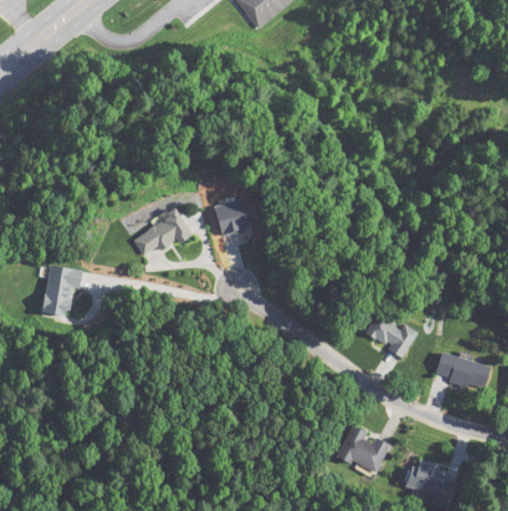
[(252,227),(245,200),(215,207),(222,235),(252,227)]
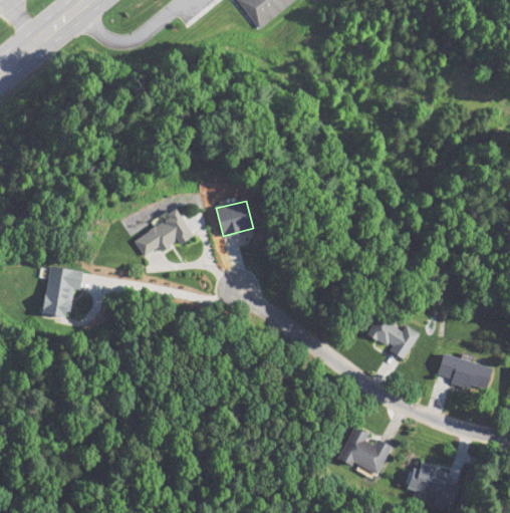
[(148,259),(191,231),(177,209),(133,237),(148,259)]
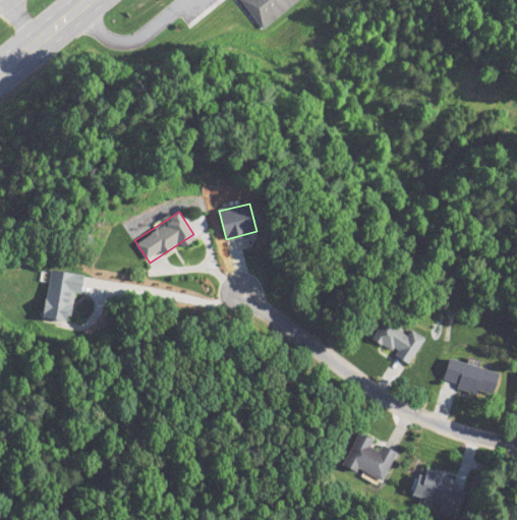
[(80,294),(83,275),(51,270),(43,318),(71,322),(75,293),(80,294)]
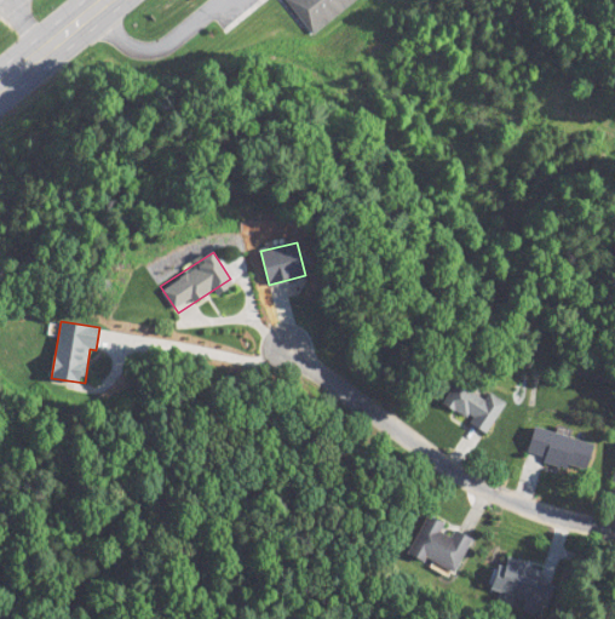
[(504,406),(457,379),(441,406),(488,433),(504,406)]
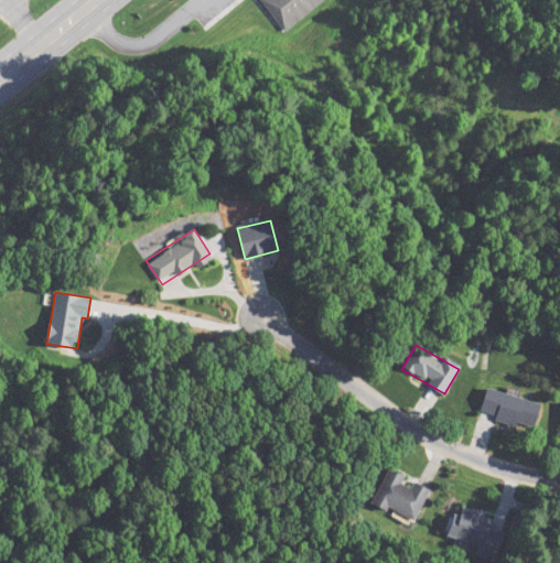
[(540,403),(487,387),(478,414),(532,430),(540,403)]
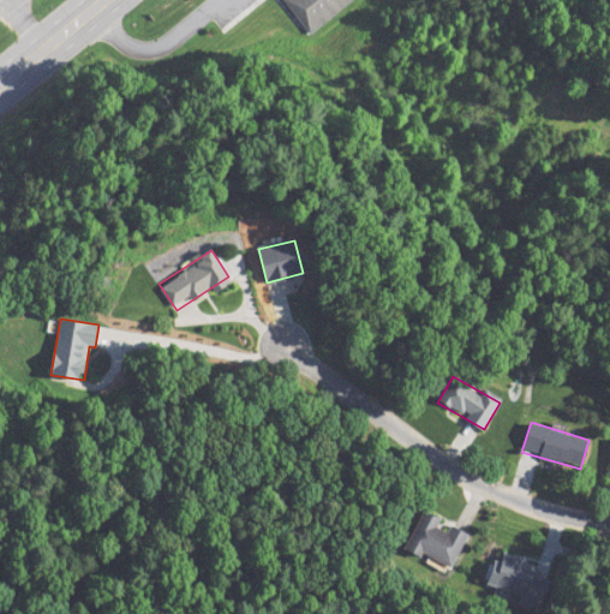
[(452,571),(468,534),(422,512),(405,549),(452,571)]
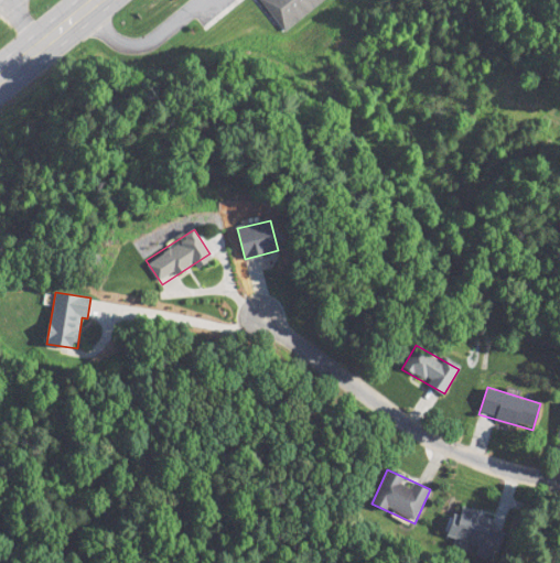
[(495,517),(460,507),(458,517),(450,515),(444,533),(486,547),(495,517)]
